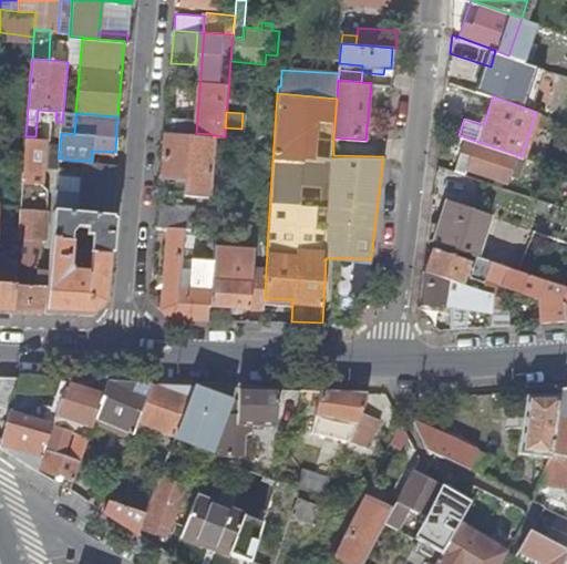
[(197,118),(166,115),(165,130),(196,133),(197,118)]
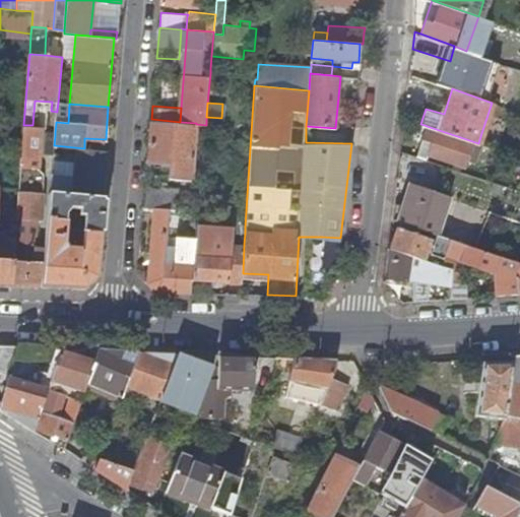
[(191,179),(196,124),(196,123),(180,122),(151,119),(148,159),(170,162),(169,178),(191,179)]
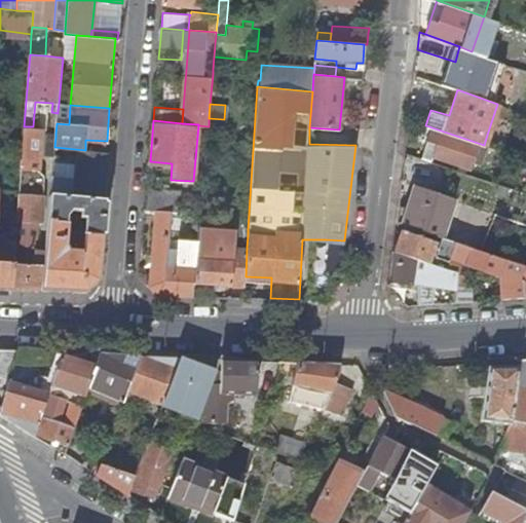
[(437,143),(433,154),(471,167),(474,160),(479,161),(484,145),(431,127),(429,126),(425,140),(427,140),(437,143)]
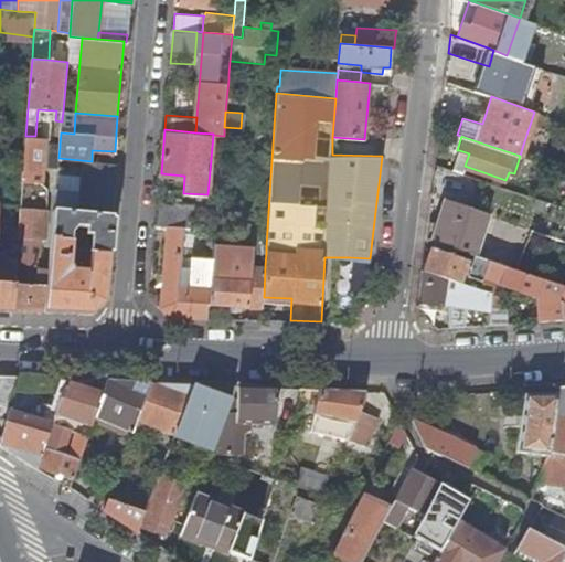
[(43,144),(25,141),(22,187),(49,188),(49,183),(41,179),(43,144)]
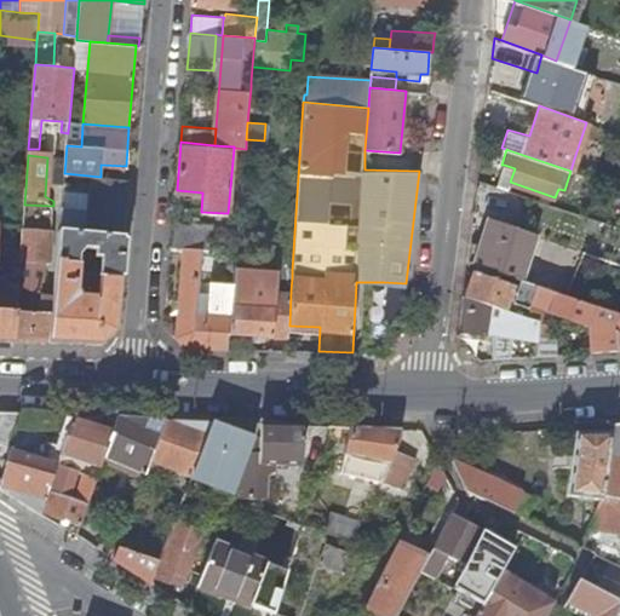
[(619,173),(574,159),(570,171),(619,186),(619,173)]
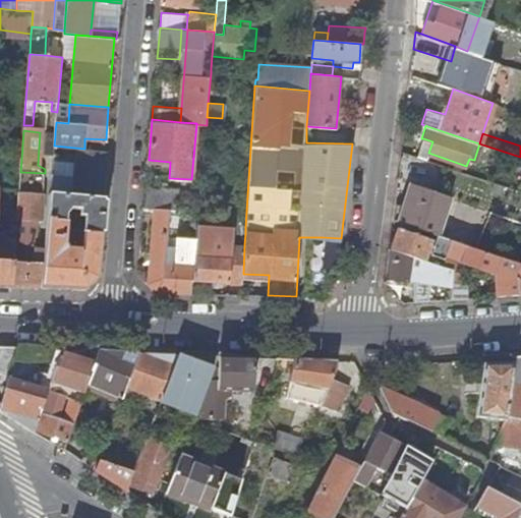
[(54,146),(55,135),(47,135),(45,157),(53,158),(54,146)]
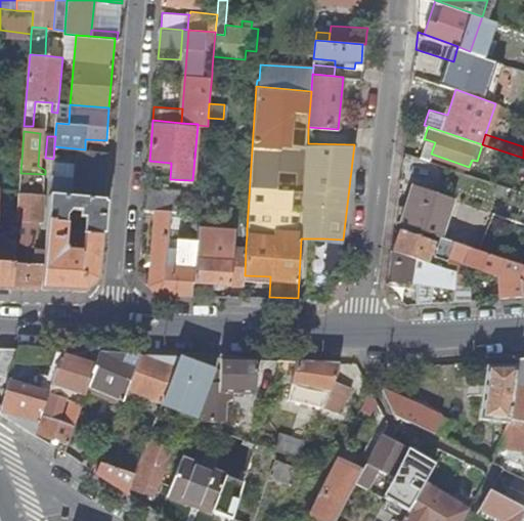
[(431,155),(431,154),(435,142),(426,139),(422,152),(431,155)]
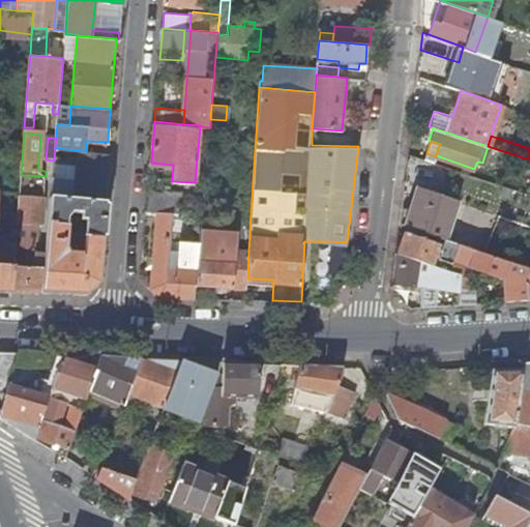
[(79,152),(75,199),(107,201),(110,154),(79,152)]
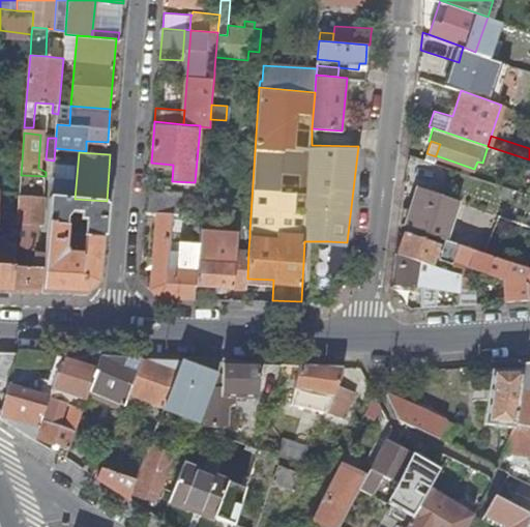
[(68,178),(52,176),(50,196),(66,198),(68,178)]
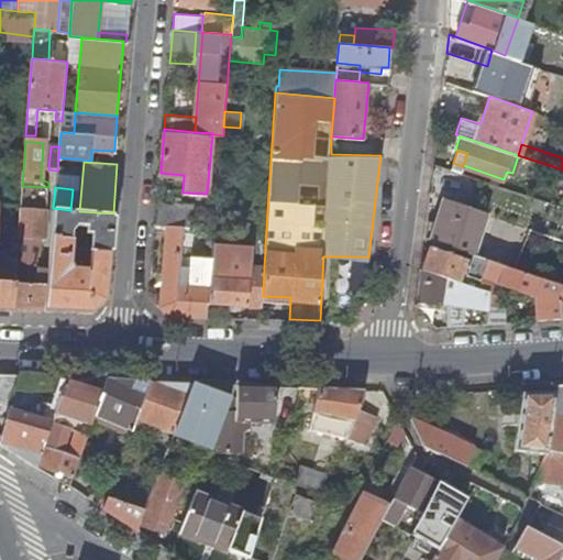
[(438,222),(427,219),(426,238),(472,253),(483,219),(485,212),(444,198),(442,206),(438,222)]
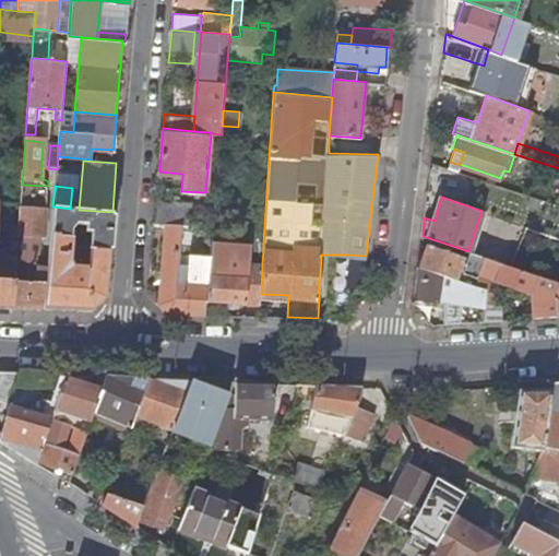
[(0,204),(0,201),(0,200),(0,304),(12,305),(14,272),(18,238),(18,228),(12,228),(10,249),(4,248),(3,256),(0,256),(0,204)]
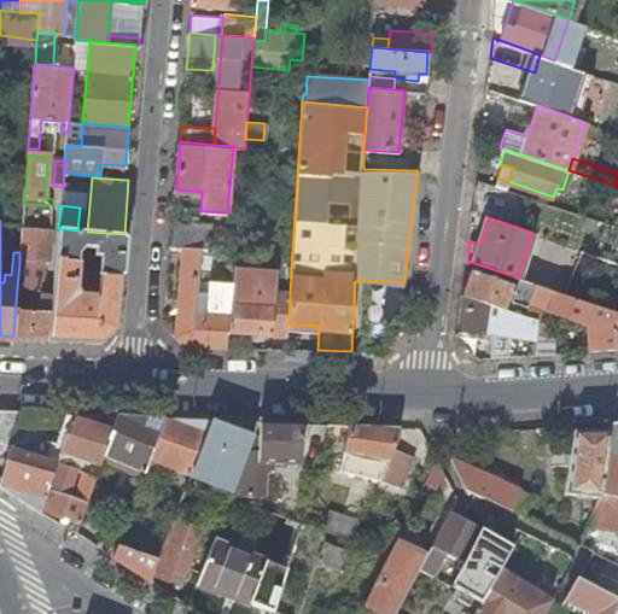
[(213,224),(174,221),(172,246),(182,246),(210,249),(213,224)]
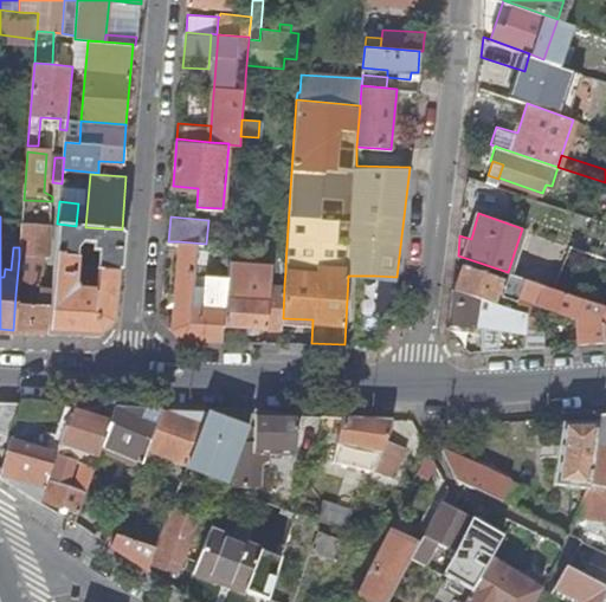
[(122,230),(85,227),(76,226),(57,224),(52,287),(47,332),(91,335),(115,314),(122,230)]
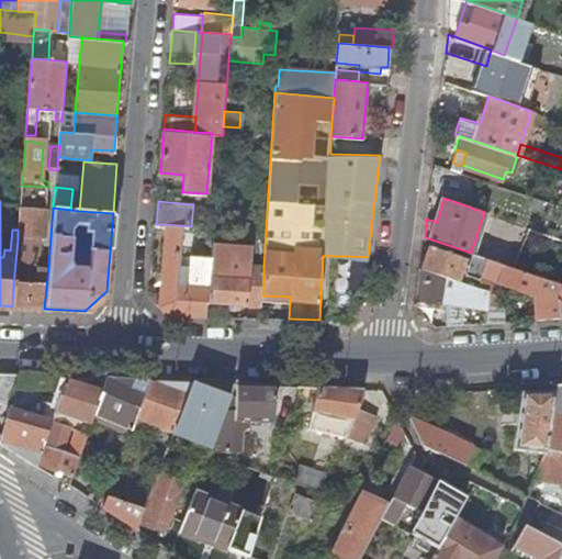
[(12,306),(44,309),(48,267),(37,267),(40,237),(46,237),(47,213),(20,210),(18,230),(18,239),(22,239),(19,275),(14,274),(12,306)]
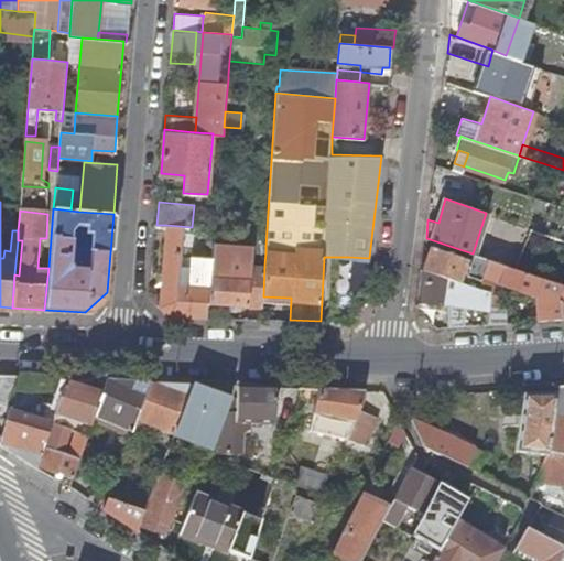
[(249,263),(250,247),(215,245),(214,248),(213,261),(212,287),(209,302),(262,306),(263,297),(264,265),(249,263)]
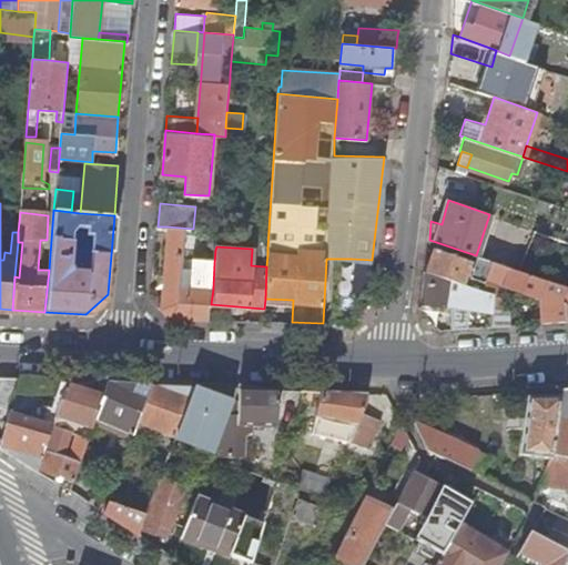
[(267,250),(252,249),(251,265),(266,266),(267,254),(267,250)]
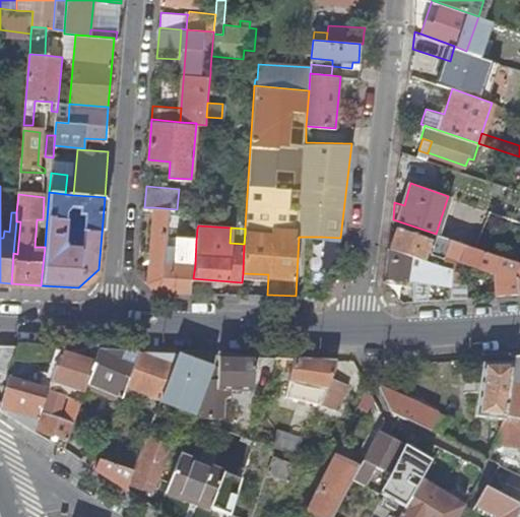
[(396,228),(389,248),(423,259),(430,238),(396,228)]
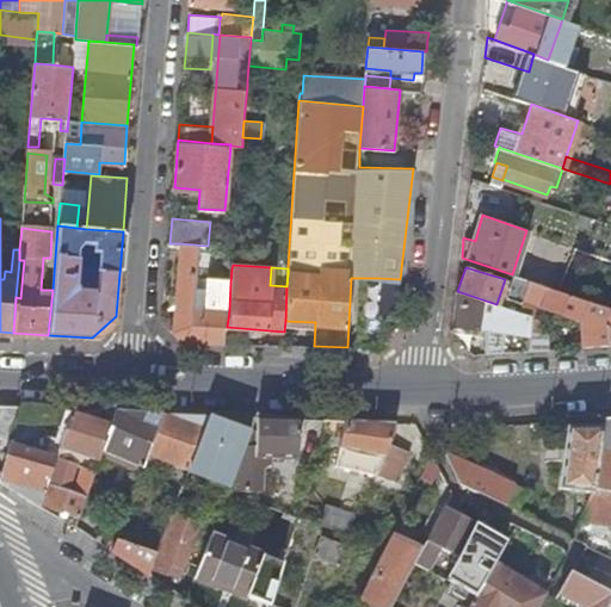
[(505,298),(520,303),(528,280),(512,274),(505,298)]
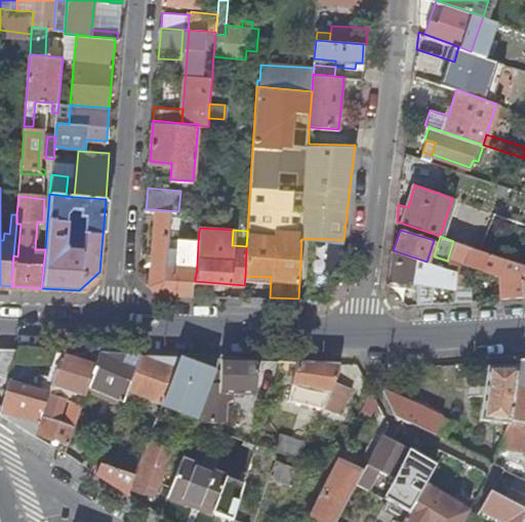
[(321,279),(339,281),(344,240),(325,239),(321,279)]
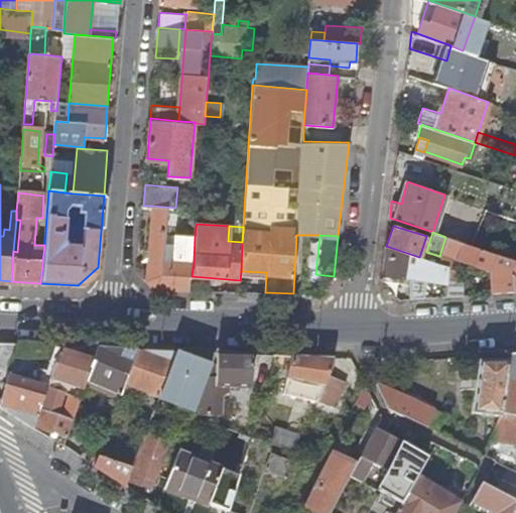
[(487,286),(487,292),(512,290),(511,272),(515,260),(500,255),(472,246),(445,237),(439,256),(439,258),(437,263),(448,266),(452,256),(457,258),(491,269),(492,285),(487,285),(487,286)]
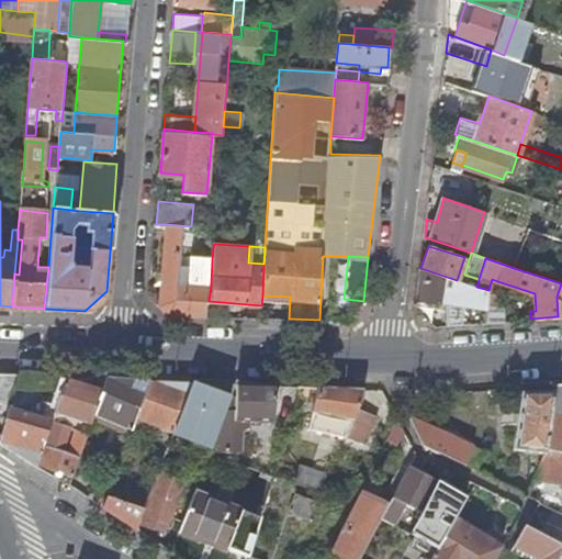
[(561,264),(550,260),(544,278),(561,283),(561,264)]
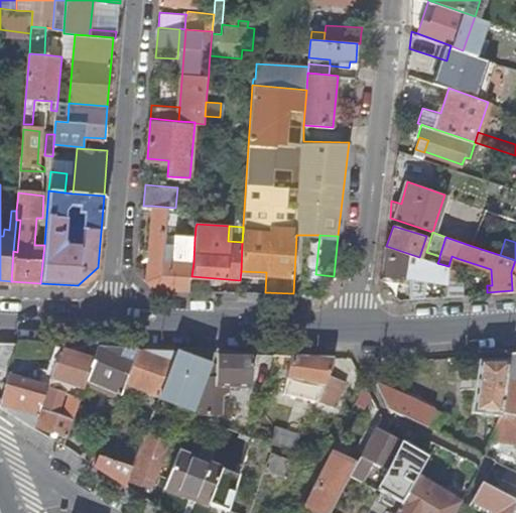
[(411,278),(412,298),(445,295),(448,266),(437,263),(432,261),(419,257),(386,246),(383,275),(411,278)]
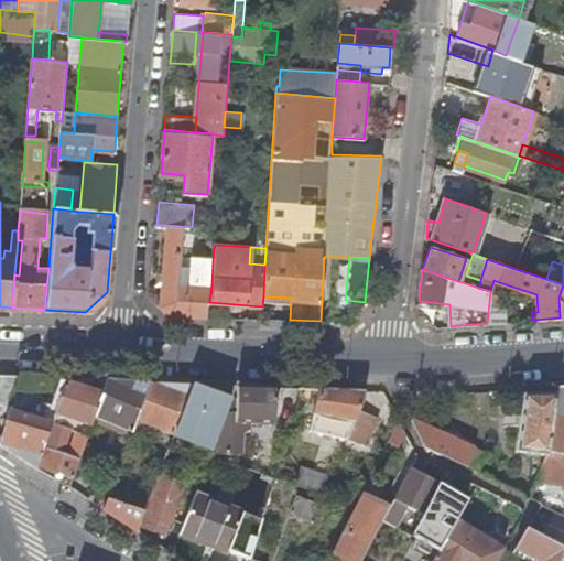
[(496,293),(499,282),(494,280),(490,291),(496,293)]
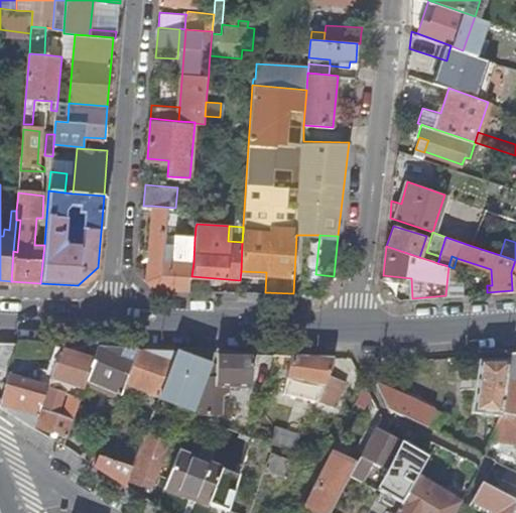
[(454,268),(448,266),(445,295),(462,294),(464,278),(458,278),(459,270),(454,268)]
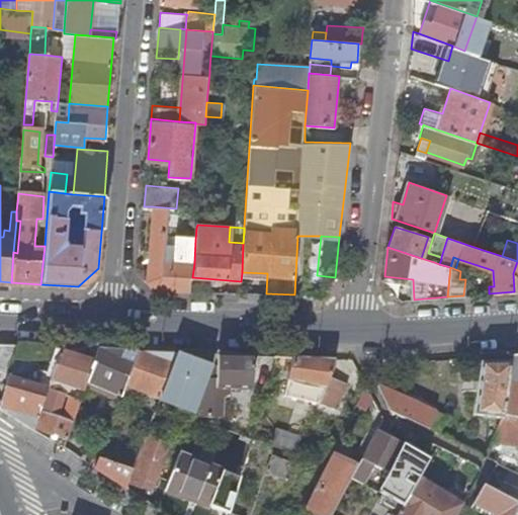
[(475,287),(475,294),(489,293),(489,287),(489,286),(475,287)]
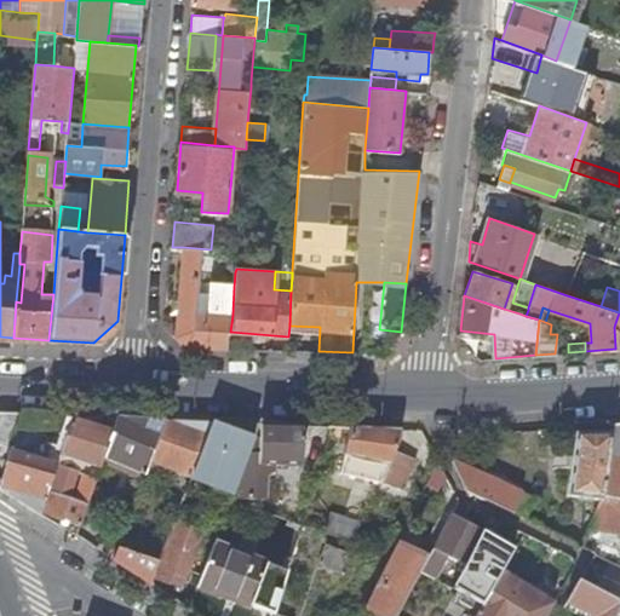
[(0,444),(10,448),(21,412),(0,409),(0,444)]
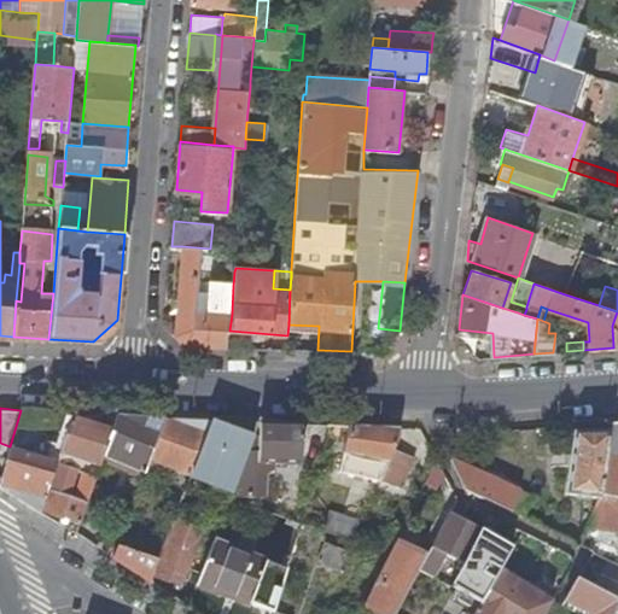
[(134,479),(143,481),(146,471),(151,460),(167,416),(117,414),(112,427),(103,454),(138,468),(134,479)]
